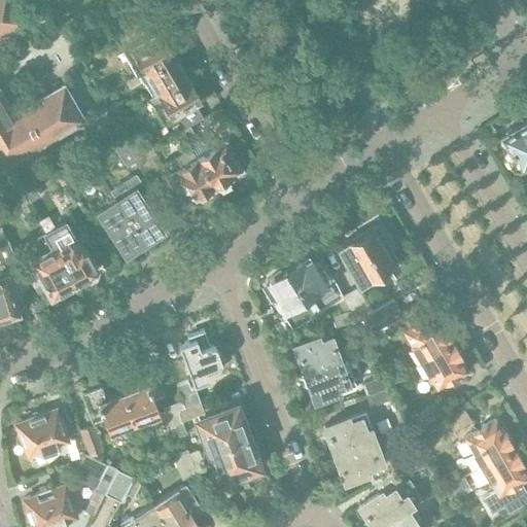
[(0,0),(0,168),(81,120),(63,88),(43,99),(41,97),(32,102),(33,104),(12,116),(9,111),(6,107),(3,101),(5,100),(0,92),(0,91),(0,36),(25,22),(11,0),(0,0)]
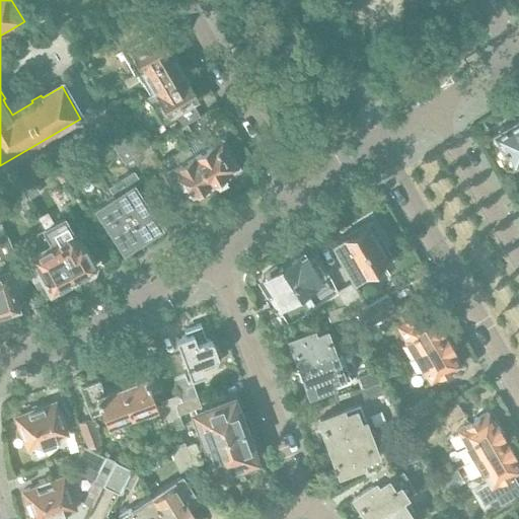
[(118,46),(149,27),(142,15),(110,33),(118,46)]
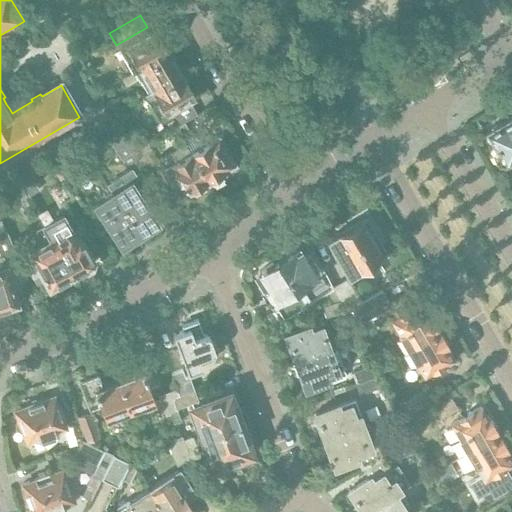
[(133,74),(139,71),(168,54),(169,54),(155,31),(120,51),(133,74)]
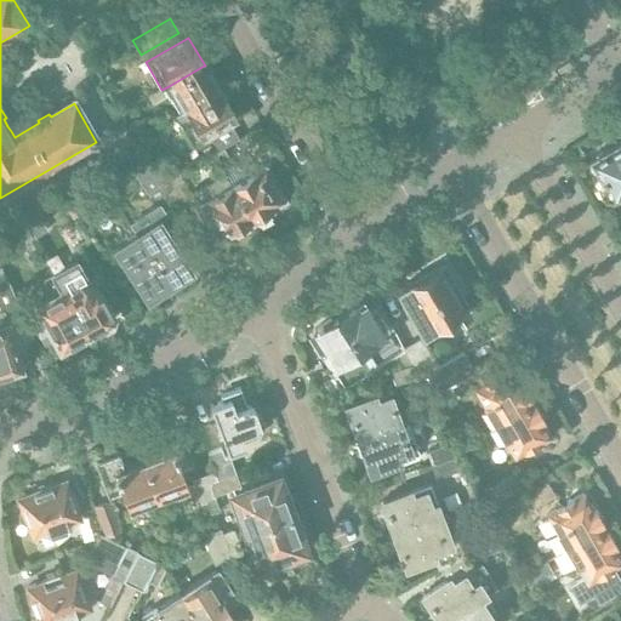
[(220,92),(204,66),(169,86),(183,113),(220,92)]
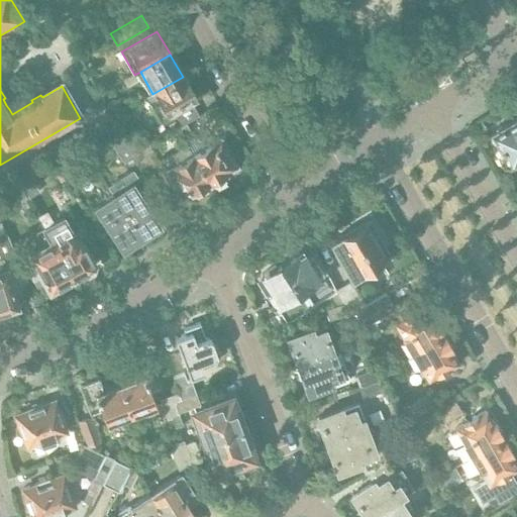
[(127,87),(138,81),(134,75),(124,82),(127,87)]
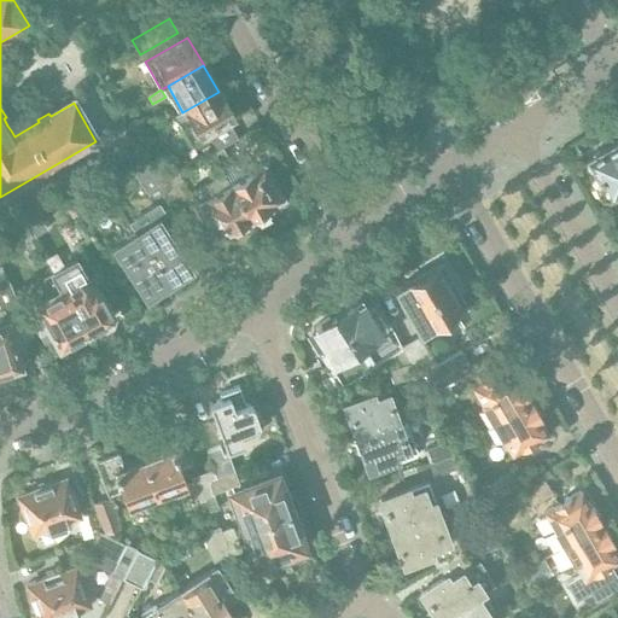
[(234,120),(219,92),(182,112),(172,120),(170,123),(174,129),(178,130),(180,128),(190,145),(234,120)]
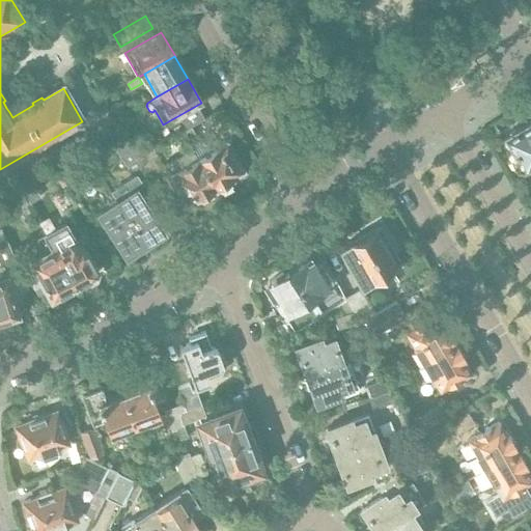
[(530,122),(519,130),(519,129),(504,137),(514,156),(513,156),(513,157),(510,163),(514,170),(522,170),(522,171),(530,165),(530,122)]
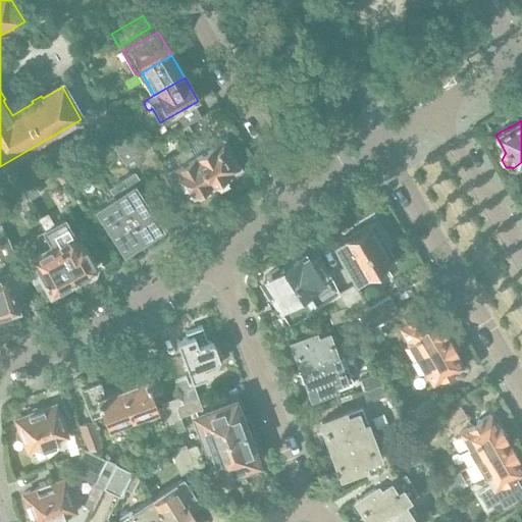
[(183,137),(191,131),(188,125),(179,131),(183,137)]
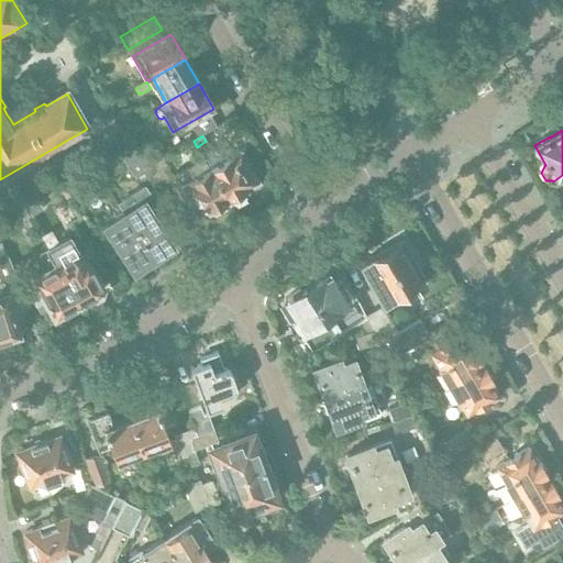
[(254,145),(250,135),(242,140),(246,150),(254,145)]
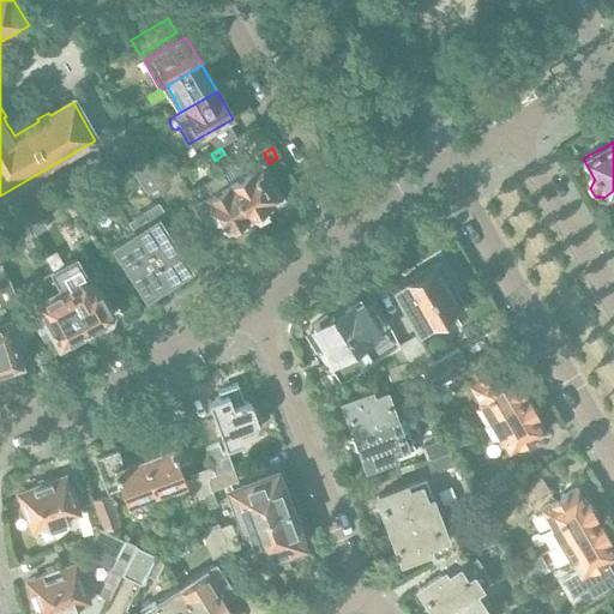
[(161,181),(188,166),(180,151),(152,167),(161,181)]
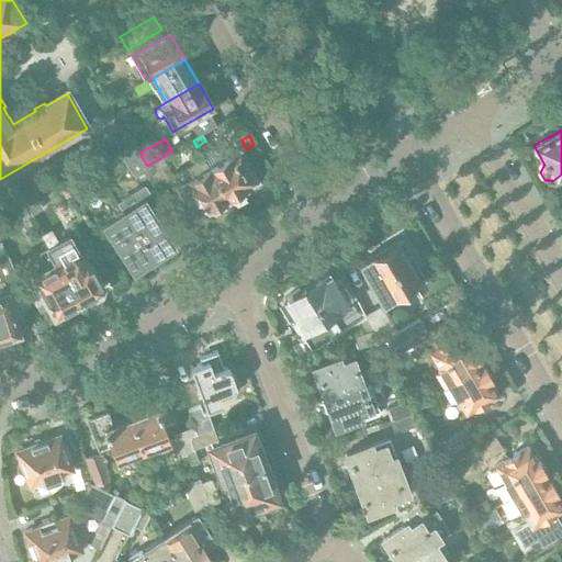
[(256,182),(243,159),(234,143),(233,144),(218,153),(216,150),(213,149),(201,156),(226,200),(229,198),(232,202),(244,194),(242,191),(246,189),(246,188),(256,182)]
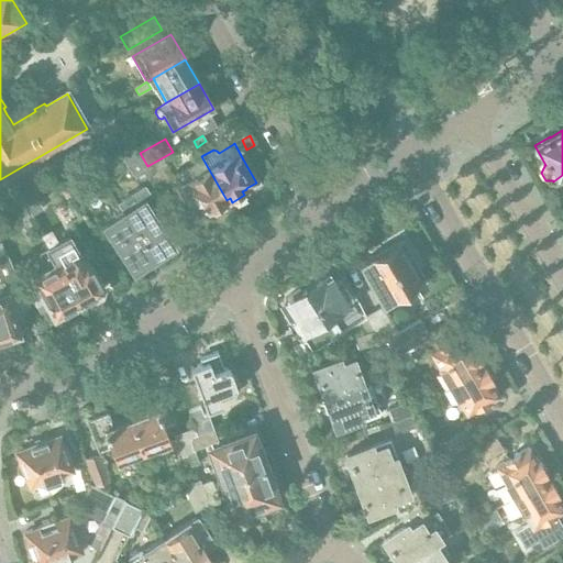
[(146,167),(132,144),(119,152),(133,175),(146,167)]
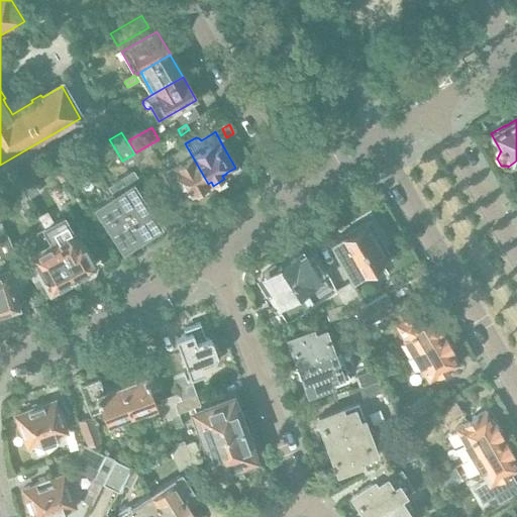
[(208,184),(185,143),(185,144),(186,146),(159,164),(180,200),(189,194),(190,195),(194,193),(195,196),(206,190),(204,186),(208,184)]
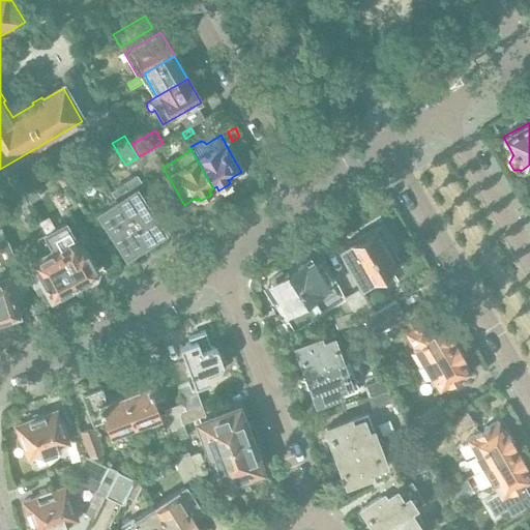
[(164,179),(155,165),(156,165),(153,158),(156,157),(152,150),(139,157),(154,185),(164,179)]
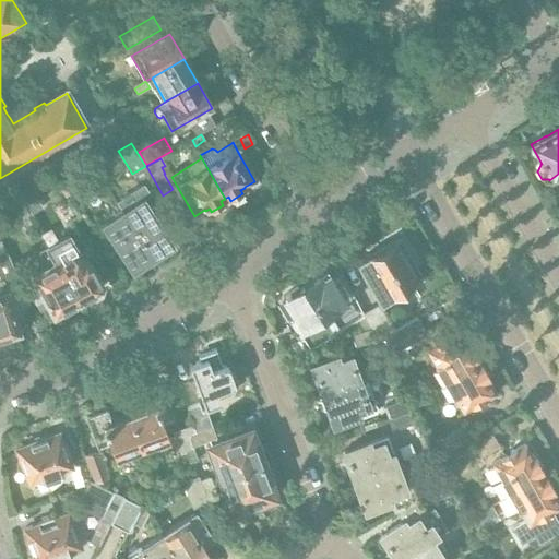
[(73,192),(66,179),(57,183),(64,197),(73,192)]
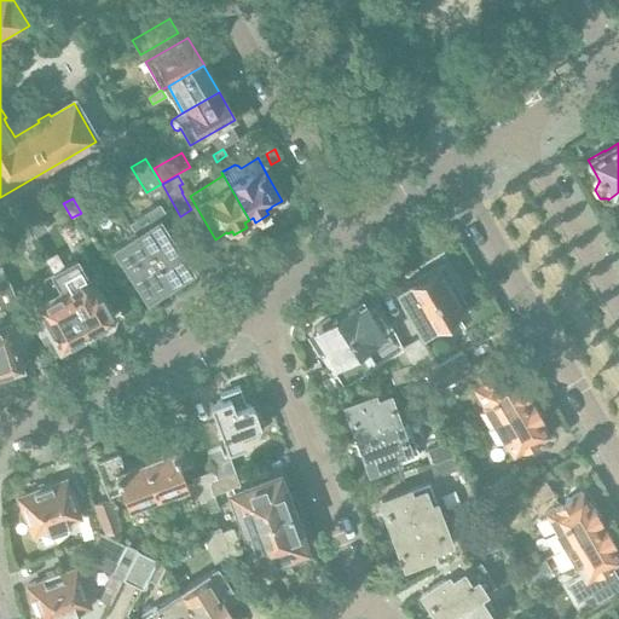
[(51,229),(44,218),(28,227),(35,238),(51,229)]
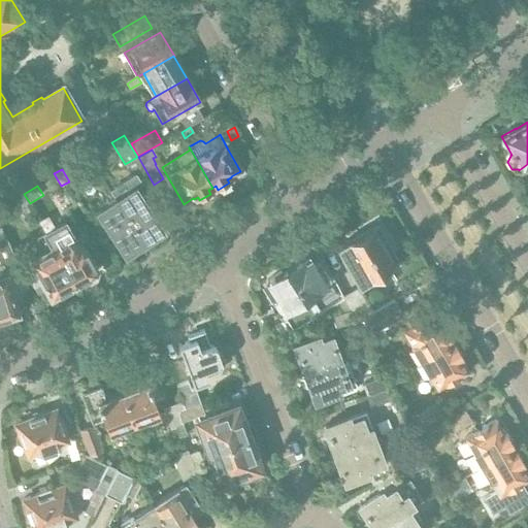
[(161,231),(134,190),(117,201),(143,242),(161,231)]
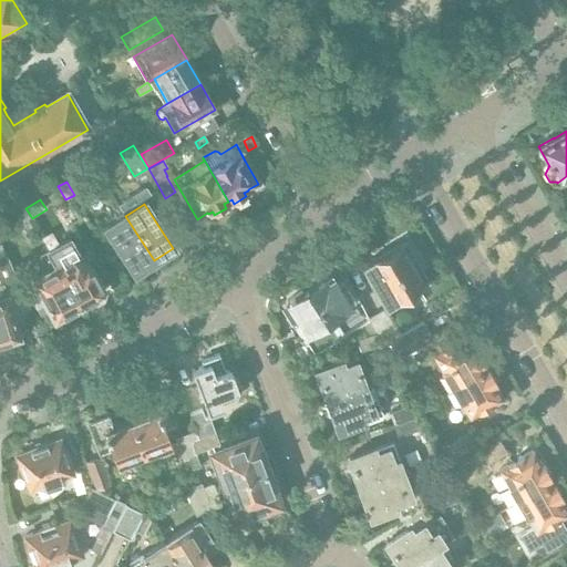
[(29,218),(23,208),(9,216),(14,227),(29,218)]
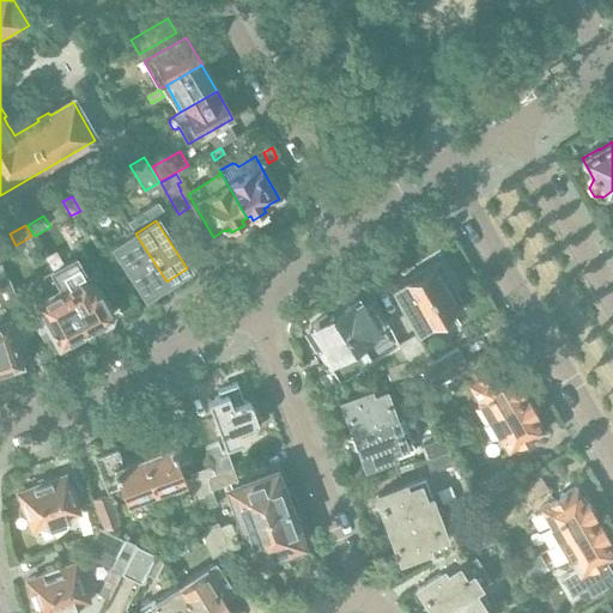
[(167,281),(135,234),(114,247),(145,296),(167,281)]
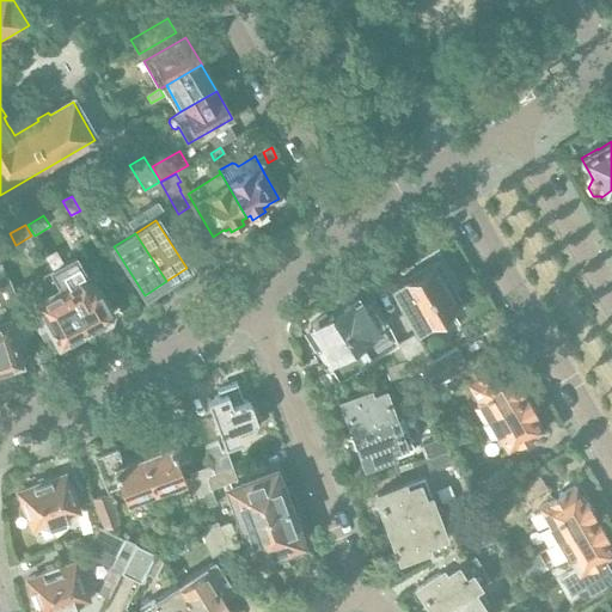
[(110,312),(95,286),(91,285),(89,287),(72,259),(61,265),(54,252),(43,258),(51,271),(86,329),(99,322),(102,323),(108,320),(110,312)]
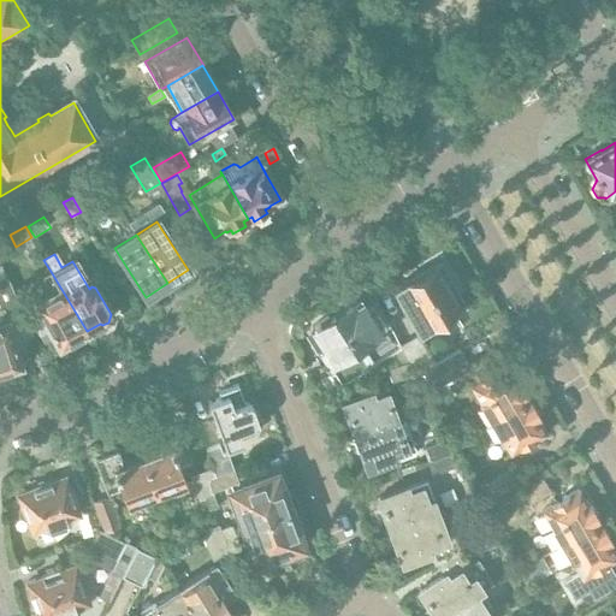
[(462,311),(455,297),(437,266),(410,280),(409,280),(395,289),(421,335),(462,311)]
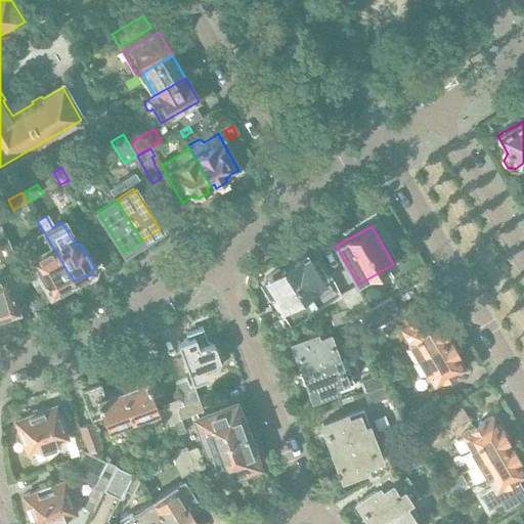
[(74,281),(44,232),(36,237),(44,251),(29,259),(35,270),(27,275),(37,294),(46,289),(49,295),(74,281)]
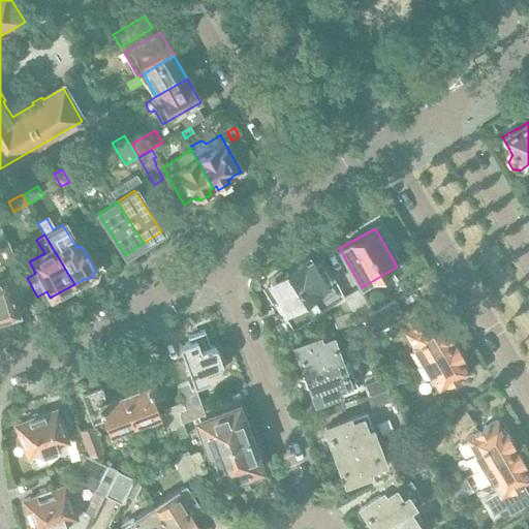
[(17,265),(6,240),(0,242),(0,266),(1,270),(3,269),(17,265)]
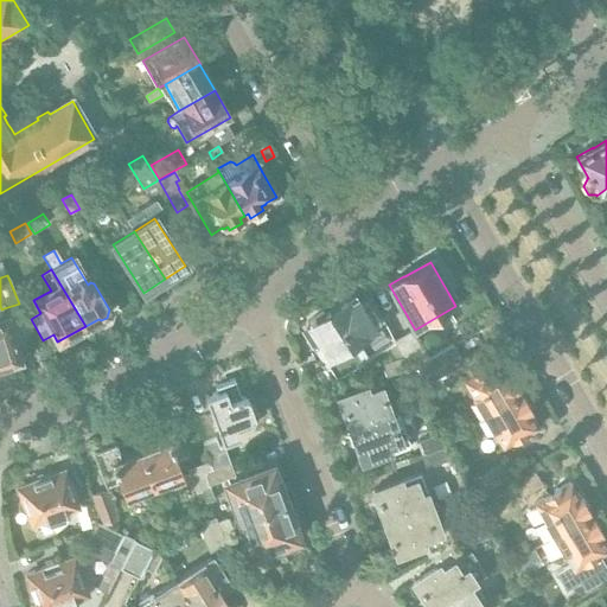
[(362,332),(384,318),(370,294),(370,295),(358,302),(355,298),(325,317),(347,351),(358,344),(365,339),(362,332)]
